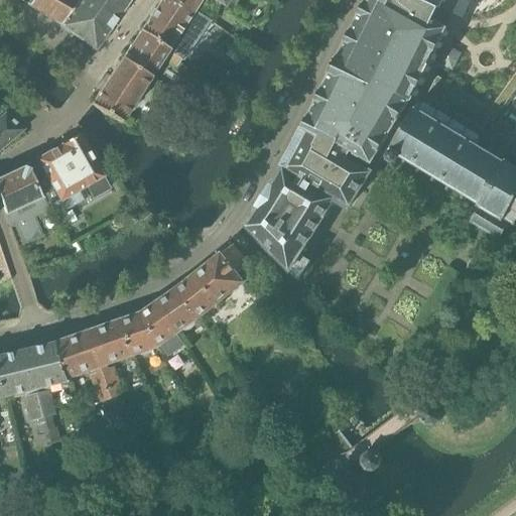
[(20,0),(21,0),(27,5),(58,24),(77,0),(20,0)]
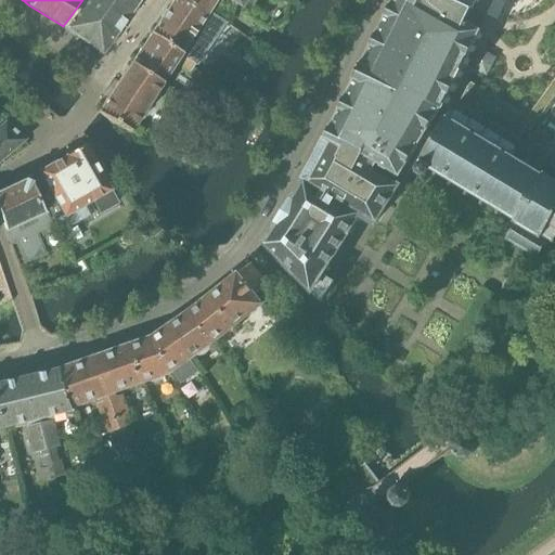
[(82,0),(63,26),(103,54),(140,0),(82,0)]
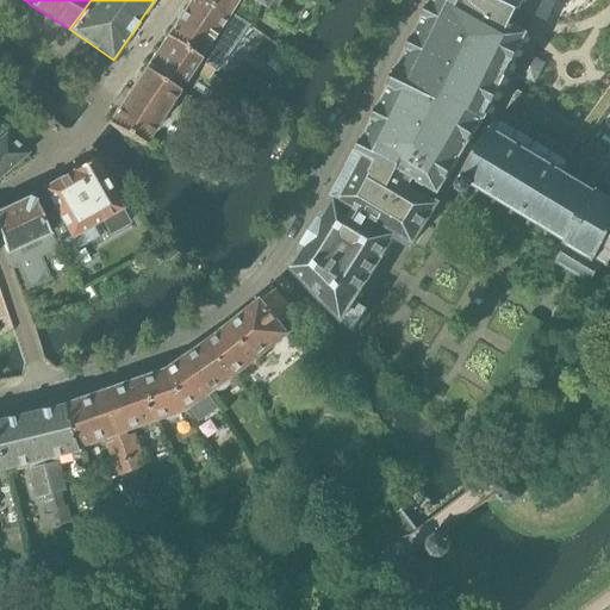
[(225,17),(200,0),(191,0),(167,36),(199,57),(192,69),(209,79),(205,85),(216,92),(223,81),(212,74),(215,70),(216,72),(235,42),(247,24),(229,12),(225,17)]
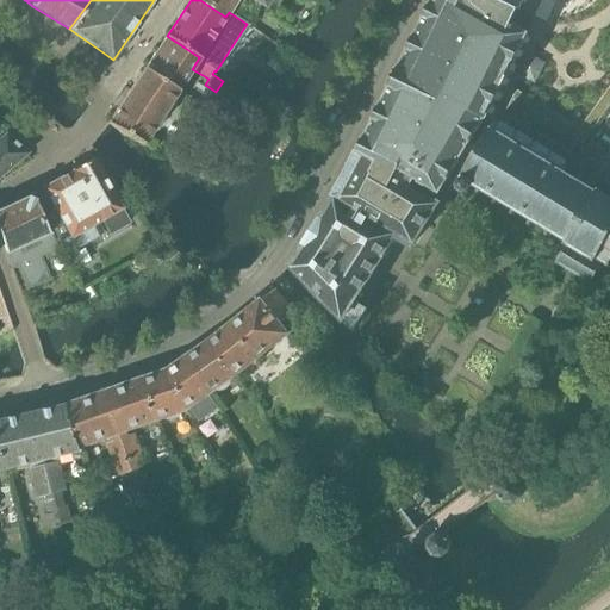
[(200,0),(225,17),(229,12),(235,4),(240,6),(244,1),(251,6),(255,1),(266,8),(271,0),(200,0)]
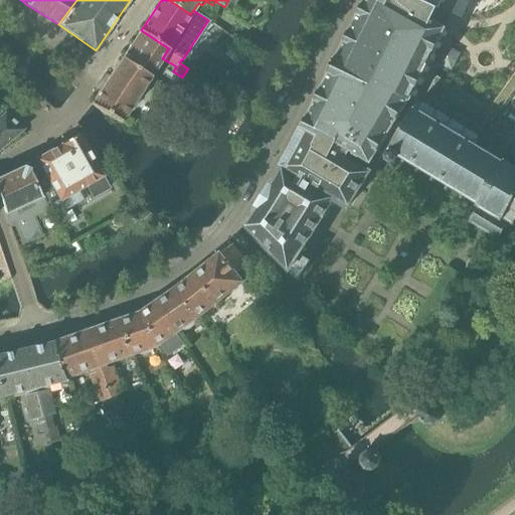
[(514,0),(367,0),(366,3),(365,2),(360,13),(360,14),(352,30),(351,30),(346,40),(347,41),(339,57),(338,57),(330,72),(331,72),(323,90),(322,89),(317,100),(318,100),(310,117),(309,116),(304,128),(284,162),(247,224),(273,252),(271,254),(276,260),(278,258),(297,279),(309,261),(299,254),(333,198),(347,207),(370,172),(375,175),(388,155),(389,154),(387,153),(418,104),(419,102),(412,98),(447,27),(440,22),(446,11),(451,13),(457,0),(514,0)]
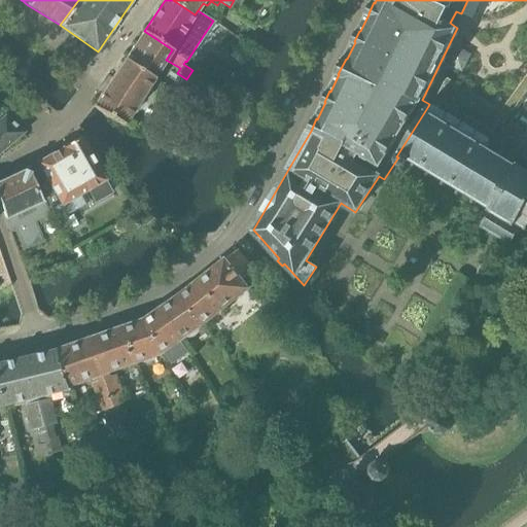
[(154,77),(166,60),(172,49),(144,31),(126,58),(154,77)]
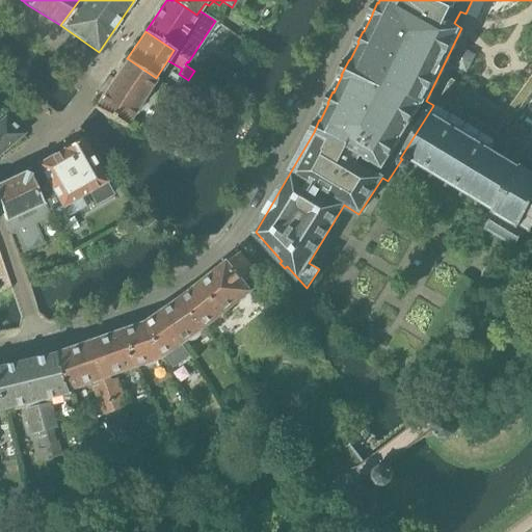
[(124,127),(156,78),(127,58),(113,78),(108,76),(99,89),(104,92),(92,107),(115,122),(124,127)]
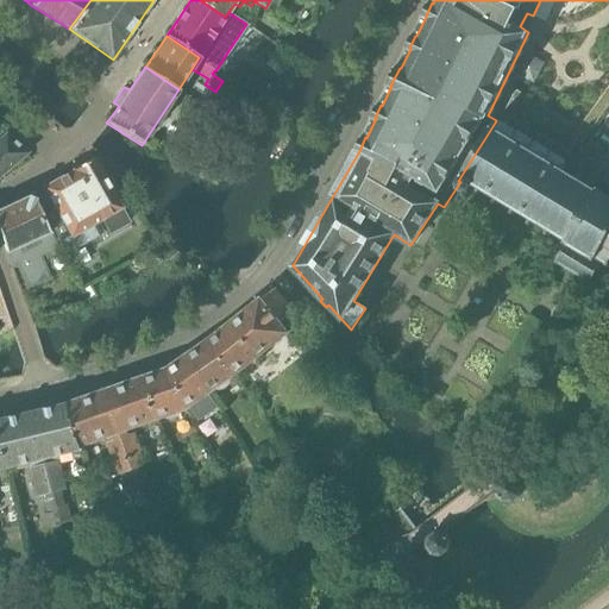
[(545,120),(537,133),(570,154),(578,140),(545,120)]
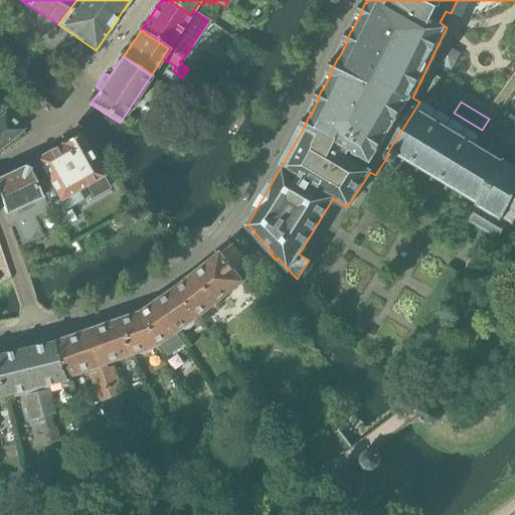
[(420,105),(418,104),(387,153),(389,154),(388,155),(388,158),(393,161),(397,160),(399,156),(399,154),(405,158),(403,162),(405,164),(407,160),(420,167),(417,171),(419,172),(422,169),(434,176),(432,180),(434,181),(437,177),(449,185),(446,189),(449,190),(451,186),(463,194),(461,198),(477,208),(469,221),(498,238),(504,228),(509,231),(514,221),(514,146),(508,158),(491,148),(489,151),(477,144),(479,140),(477,139),(474,143),(462,136),(465,132),(462,130),(460,134),(448,127),(451,123),(448,121),(446,125),(434,118),(436,114),(434,113),(431,116),(418,109),(420,105)]
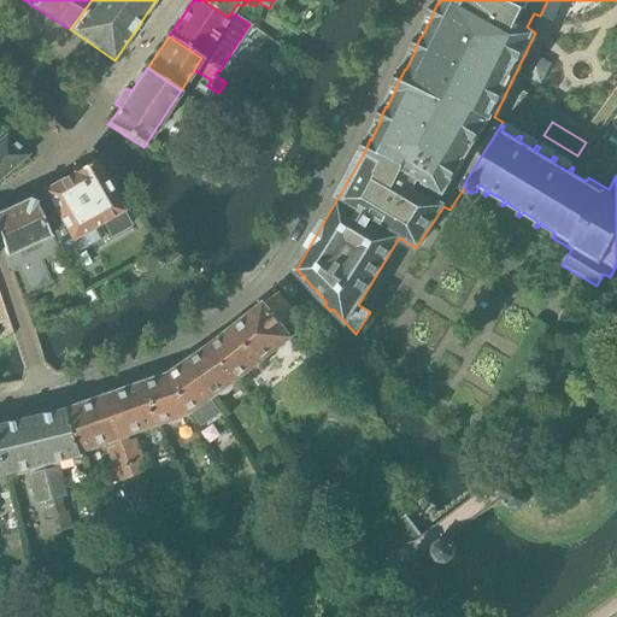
[(0,178),(28,156),(1,131),(0,131),(0,178)]
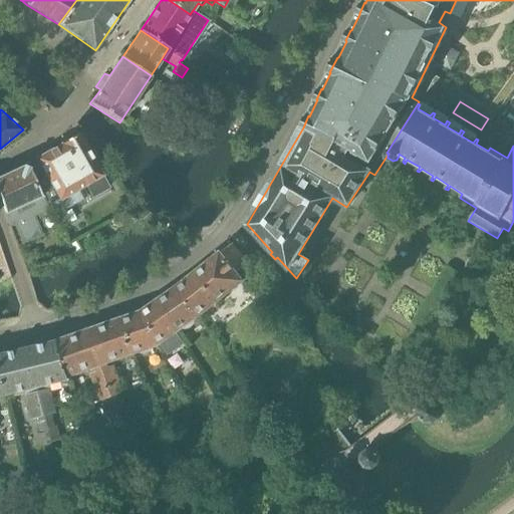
[(47,194),(52,204),(51,204),(51,206),(48,208),(49,209),(52,216),(82,199),(77,190),(86,185),(93,197),(109,188),(102,176),(78,134),(61,144),(62,146),(37,159),(43,168),(32,174),(43,196),(47,194)]
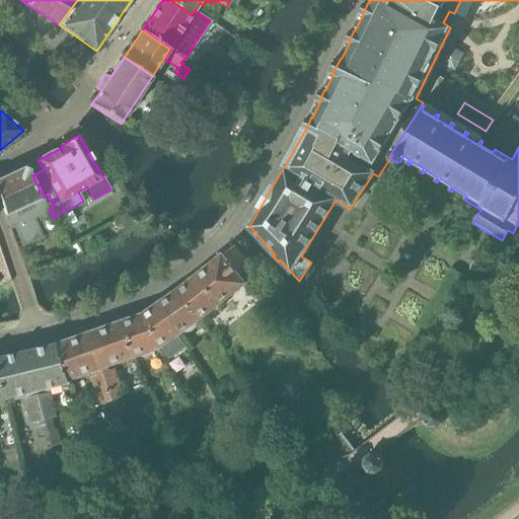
[(32,218),(50,211),(49,210),(52,208),(52,206),(53,206),(48,196),(44,198),(29,169),(24,167),(0,178),(0,200),(10,228),(14,226),(23,245),(42,237),(32,218)]
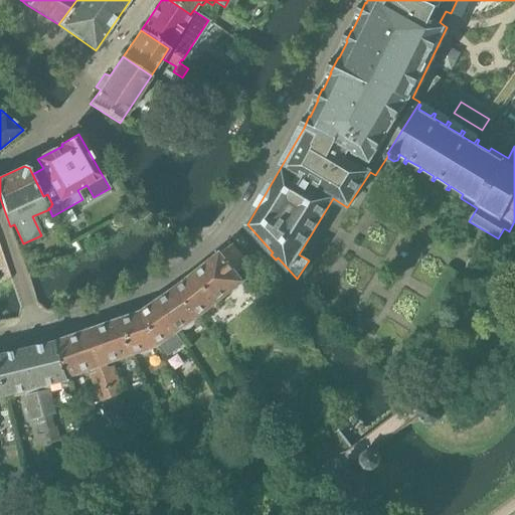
[(76,242),(69,245),(74,254),(81,250),(76,242)]
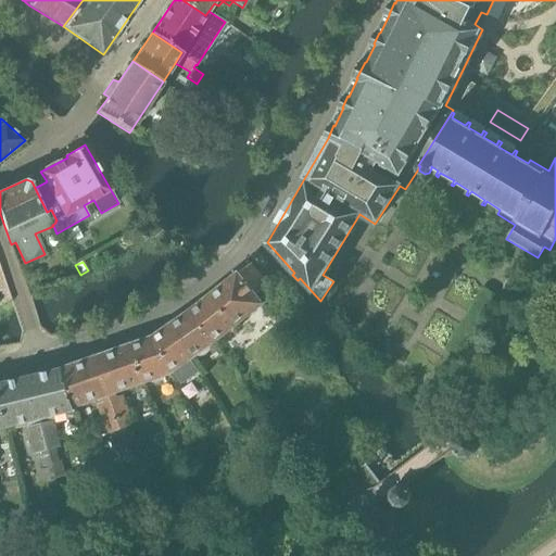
[(193,310),(192,310),(216,342),(261,307),(268,315),(277,306),(263,291),(269,285),(252,264),(239,274),(238,274),(193,310)]
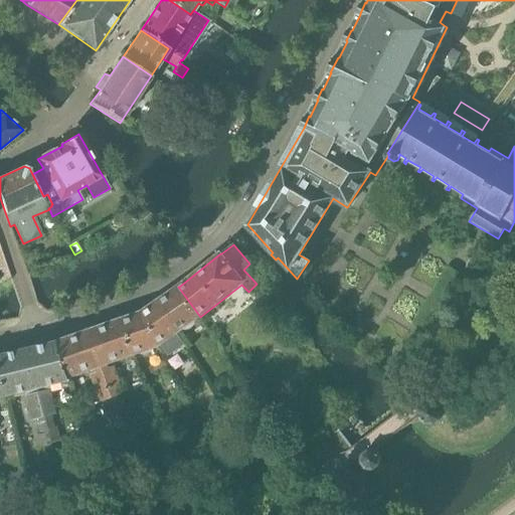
[(38,266),(32,250),(22,254),(28,271),(33,270),(33,268),(38,266)]
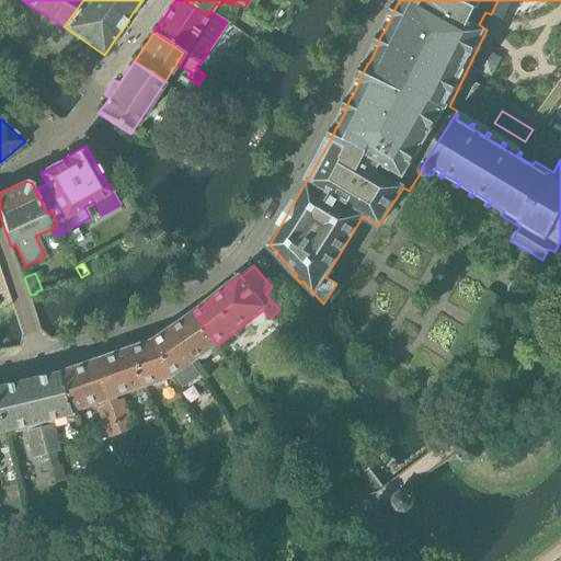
[(218,345),(194,312),(173,328),(197,361),(203,361),(206,359),(208,358),(212,356),(213,354),(214,348),(218,345)]
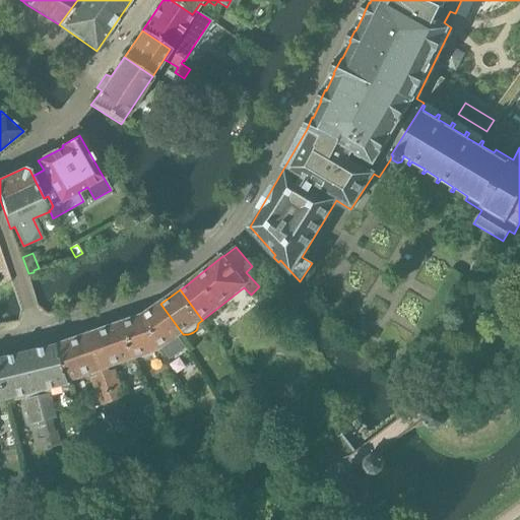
[(160,349),(164,348),(172,360),(188,348),(180,336),(183,334),(160,304),(147,313),(160,348),(160,349)]
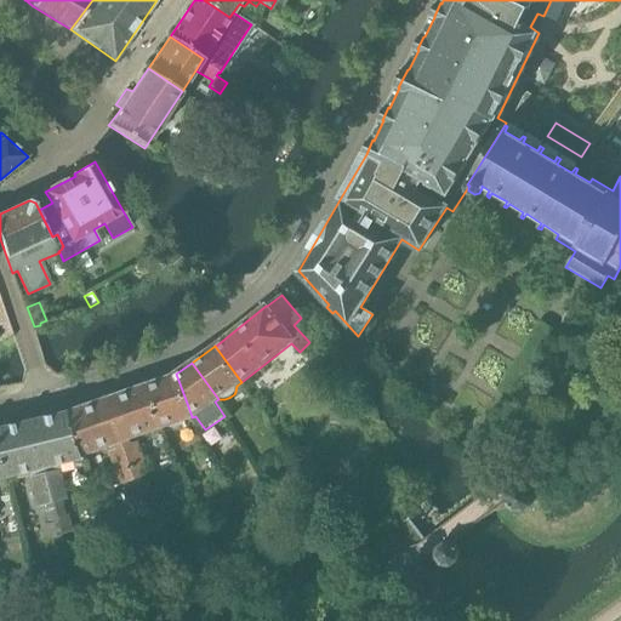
[(192,416),(176,374),(171,377),(148,386),(164,428),(166,427),(170,428),(175,428),(178,428),(181,426),(183,423),(186,420),(192,417),(192,416)]
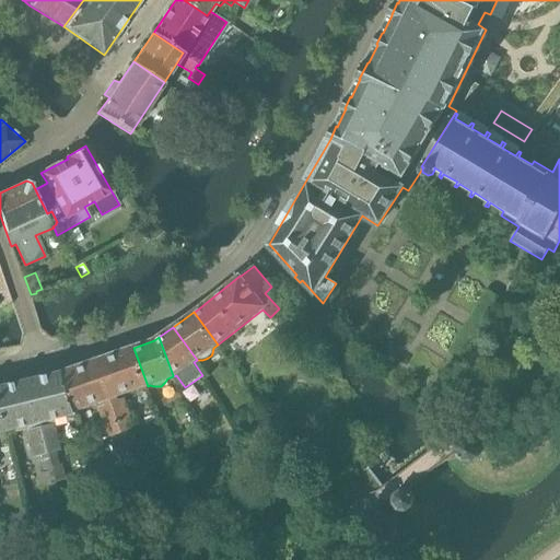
[(118,396),(148,386),(133,348),(95,361),(121,433),(128,451),(130,451),(138,447),(132,433),(127,434),(126,432),(128,431),(135,429),(125,399),(120,401),(117,403),(115,397),(118,396)]
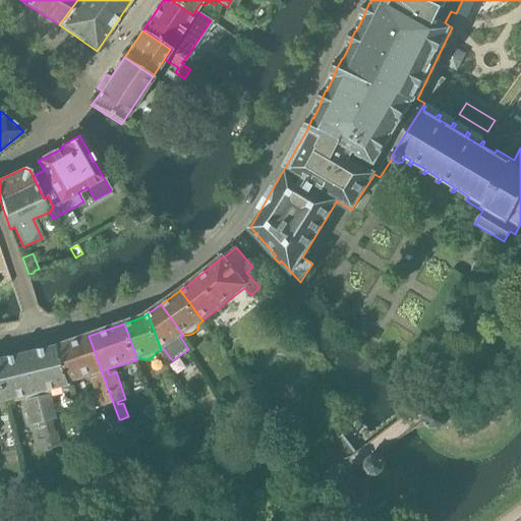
[(60,346),(70,383),(97,373),(99,378),(93,380),(102,407),(103,407),(105,406),(110,422),(111,422),(112,426),(115,433),(125,429),(121,419),(119,419),(113,403),(89,336),(60,346)]
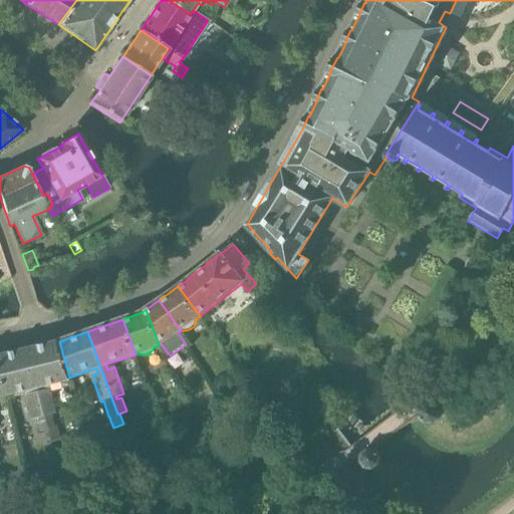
[(69,377),(59,341),(28,348),(45,418),(56,415),(49,386),(50,386),(70,380),(69,377)]
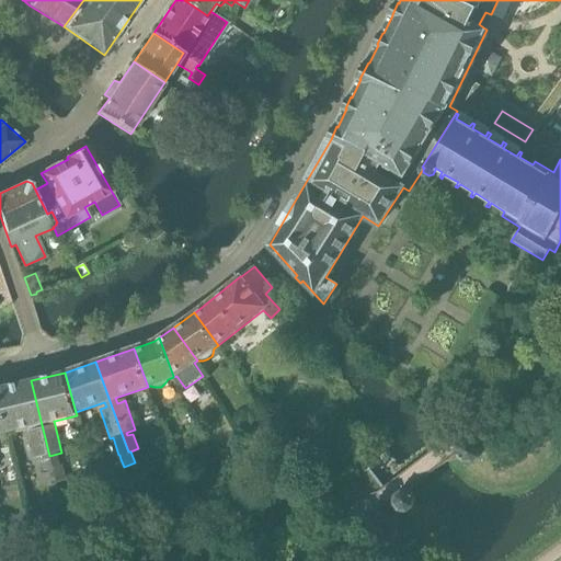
[(49,456),(31,380),(0,387),(0,396),(9,432),(29,426),(36,459),(49,456)]
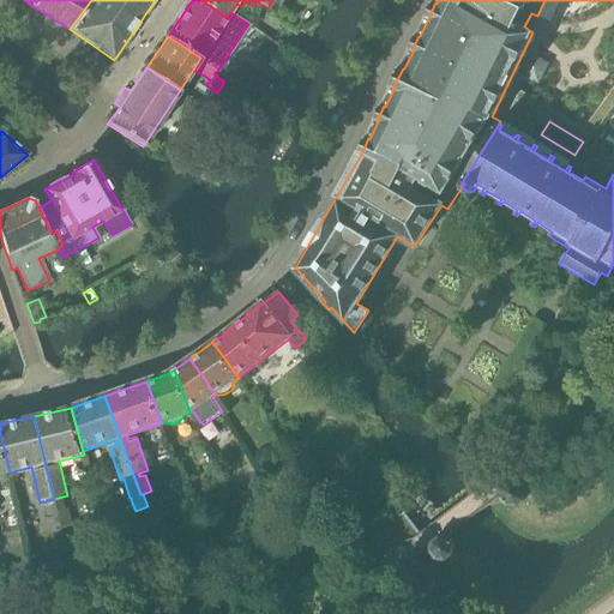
[(513,483),(510,483),(500,474),(458,507),(415,540),(434,563),(439,560),(441,560),(444,560),(447,559),(449,559),(451,558),(452,555),(453,554),(455,552),(455,549),(455,547),(453,545),(453,543),(452,541),(451,540),(449,539),(447,539),(494,500),(503,509),(507,505),(510,506),(513,506),(516,506),(518,506),(521,504),(523,503),(524,500),(525,498),(525,495),(525,493),(525,489),(523,487),(522,486),(521,485),(517,483),(513,483)]
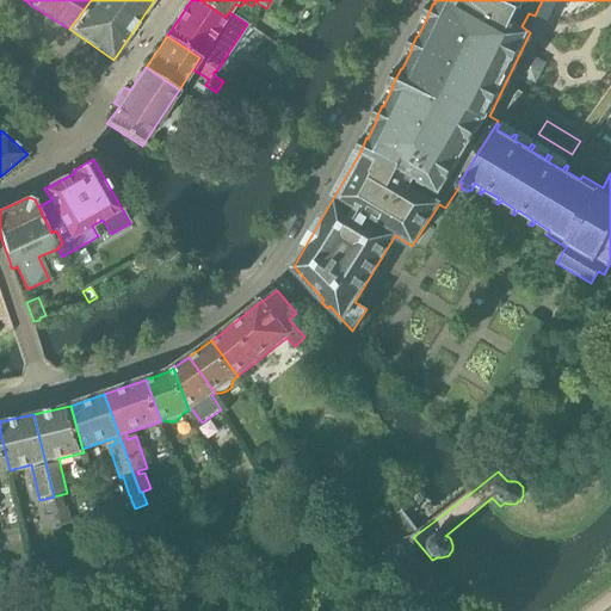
[(54,497),(44,499),(48,516),(57,514),(56,510),(54,497)]
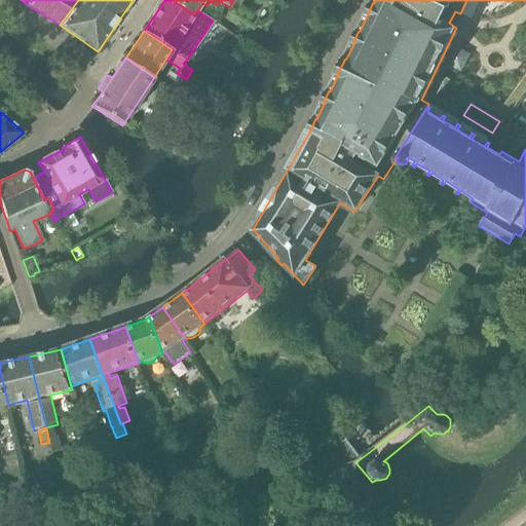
[(297,483),(305,494),(325,479),(342,466),(342,465),(343,465),(344,465),(344,464),(345,464),(352,462),(353,461),(354,461),(355,461),(355,460),(357,460),(357,459),(359,458),(346,441),(347,441),(346,439),(332,450),(301,473),(294,479),(297,483)]
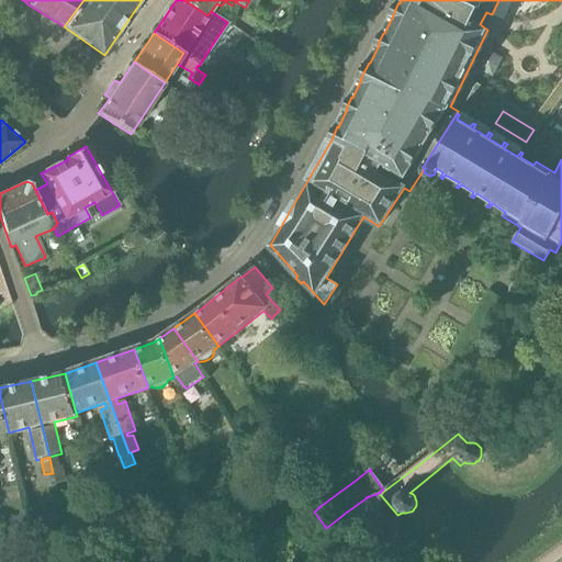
[(285,494),(277,499),(284,512),(292,506),(285,494)]
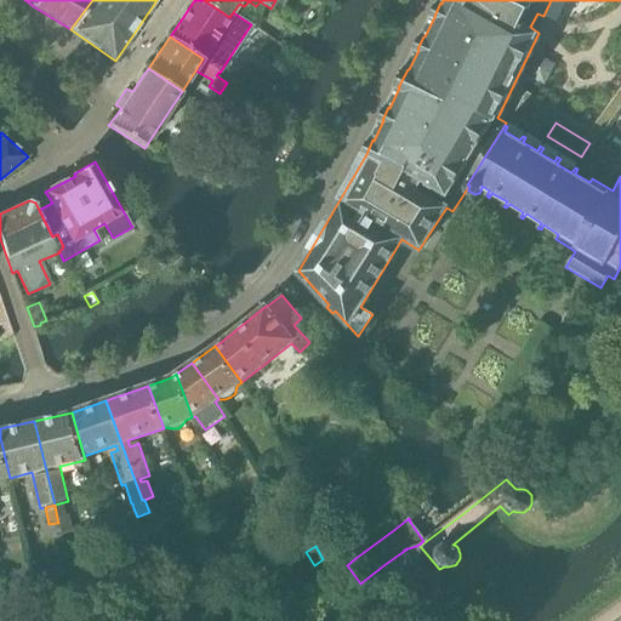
[(303,573),(314,565),(306,552),(295,558),(303,573)]
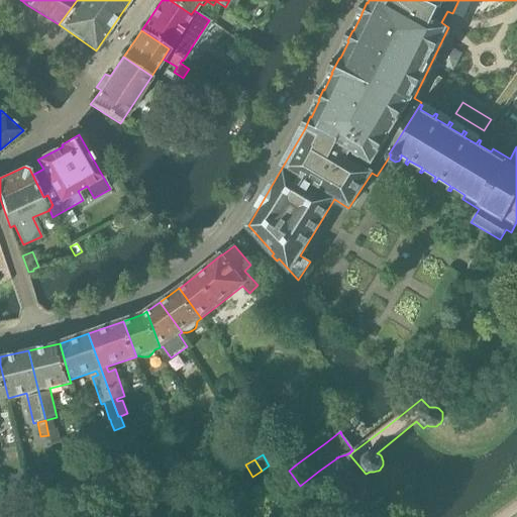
[(228,476),(216,483),(222,494),(234,487),(228,476)]
